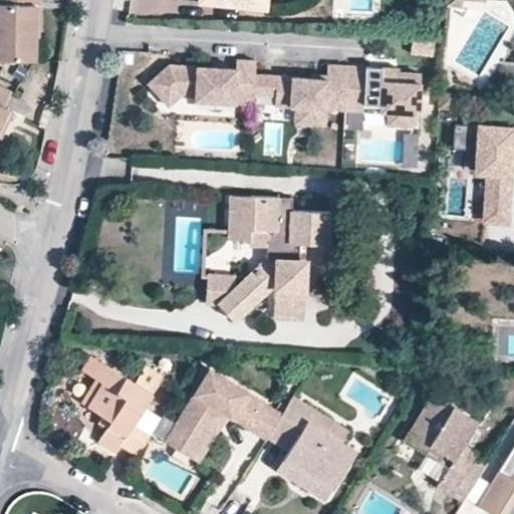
[(0,0),(0,60),(33,61),(33,8),(37,8),(37,0),(0,0)]
